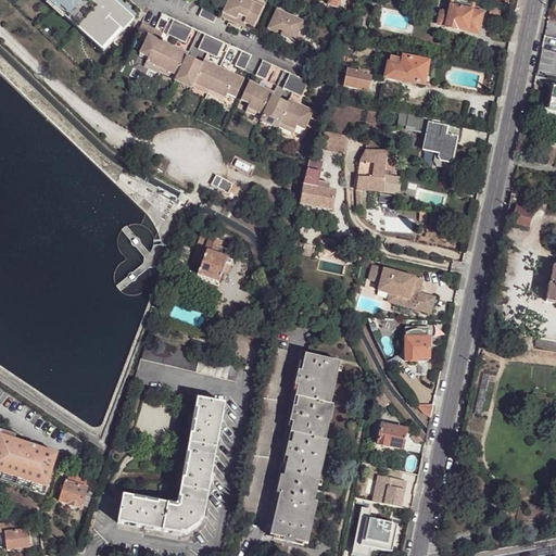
[(51,0),(41,0),(88,41),(92,37),(51,0)]
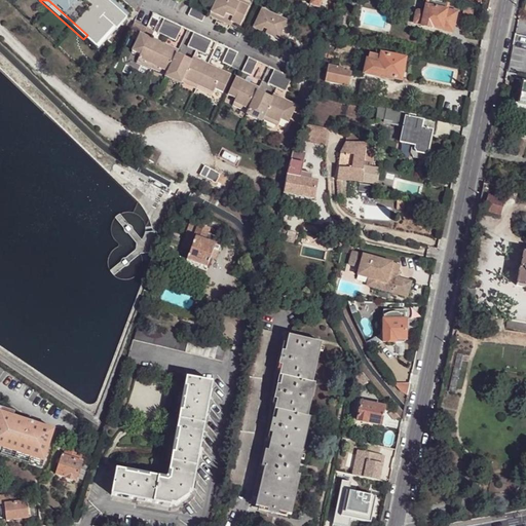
[(48,0),(87,35),(83,39),(98,51),(116,32),(127,20),(107,2),(108,0),(48,0)]
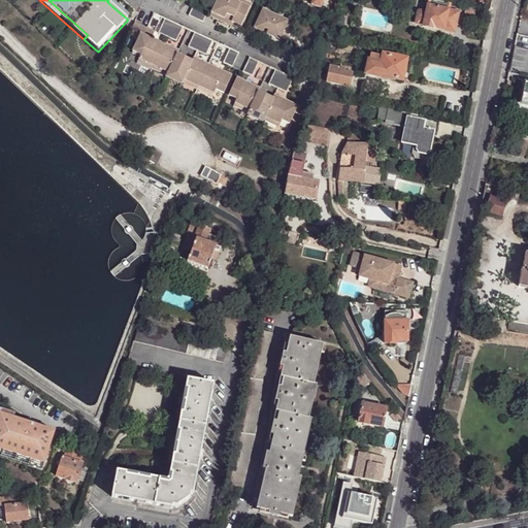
[(241,27),(252,5),(242,1),(241,4),(234,1),(234,0),(218,0),(211,13),(225,20),(227,15),(234,19),(232,23),(241,27)]
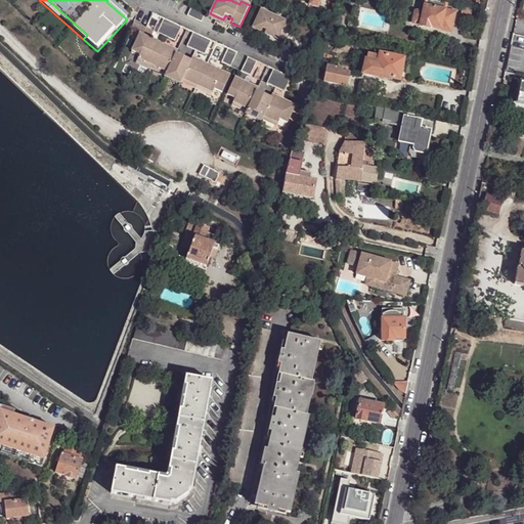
[(304,0),(311,2),(309,6),(318,9),(321,0),(304,0)]
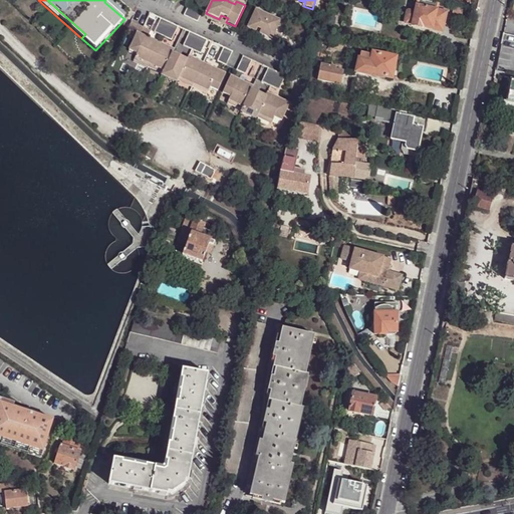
[(436,11),(438,3),(423,0),(417,0),(416,6),(436,11)]
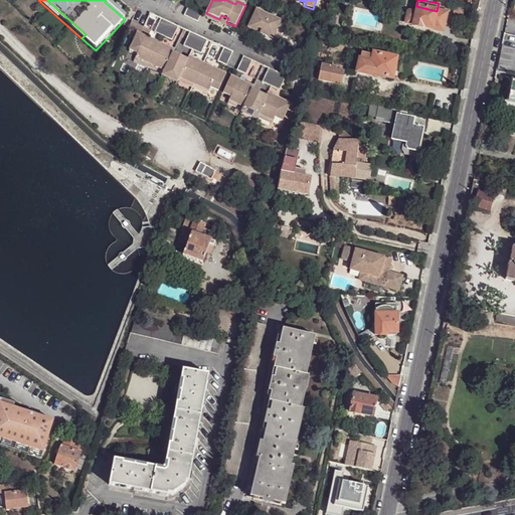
[(433,29),(437,11),(416,6),(415,13),(412,25),(412,26),(422,28),(422,27),(433,29)]
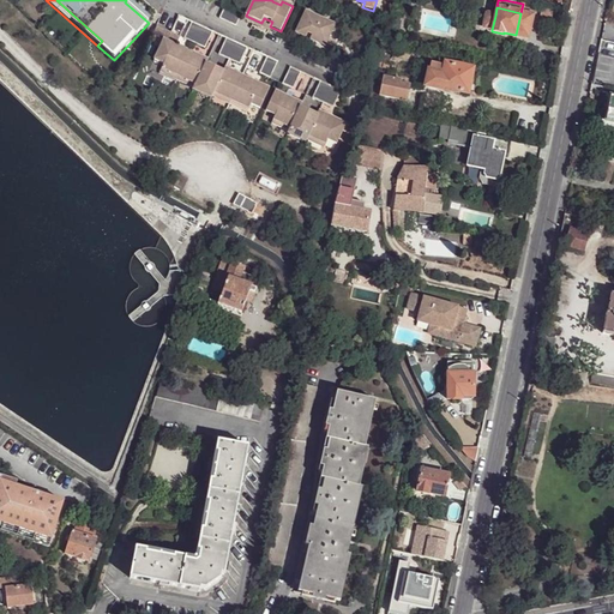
[(226,8),(220,20),(236,28),(242,16),(226,8)]
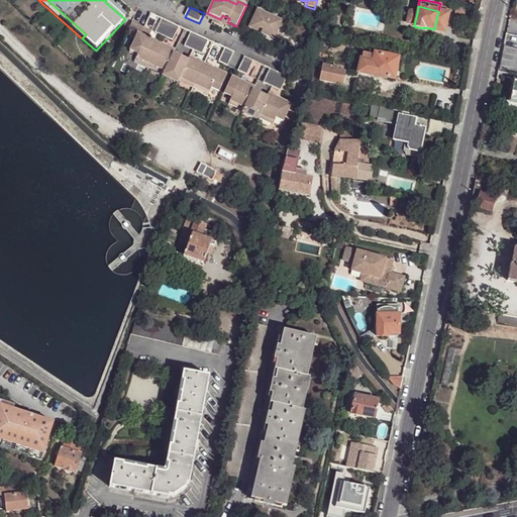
[(259,10),(249,29),(257,33),(260,29),(264,30),(262,34),(275,40),(283,21),(259,10)]
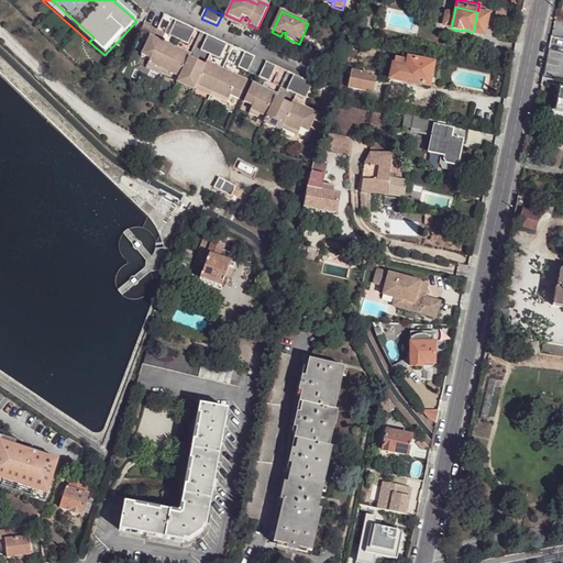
[(444,25),(451,28),(454,14),(448,12),(445,13),(443,24),(444,25)]
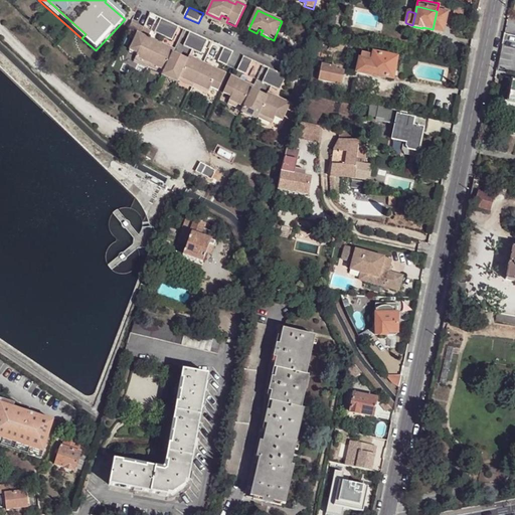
[(447,13),(437,11),(433,29),(443,32),(447,13)]
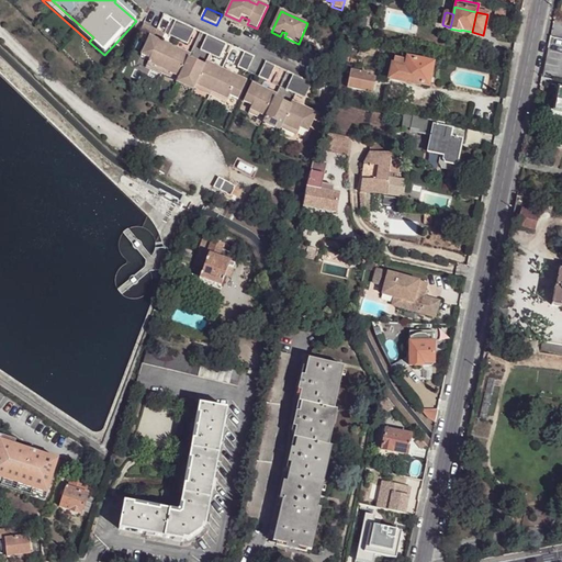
[(176,21),(168,36),(188,45),(194,30),(176,21)]
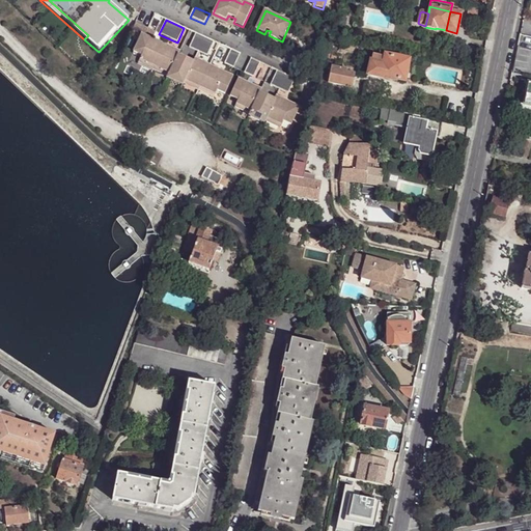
[(195,34),(189,48),(207,57),(214,43),(195,34)]
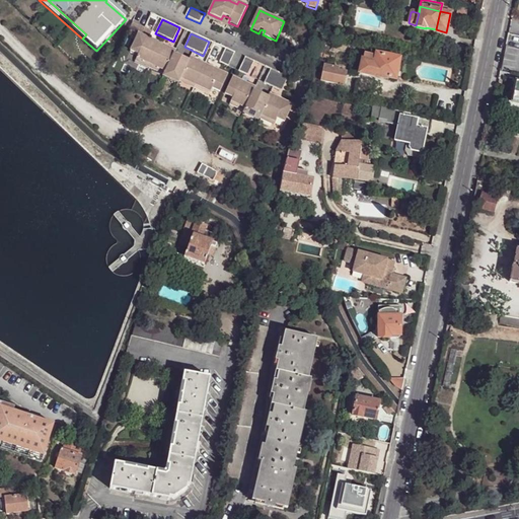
[(139,34),(132,52),(140,56),(136,63),(151,69),(152,66),(166,73),(165,76),(179,82),(181,80),(196,86),(194,89),(209,96),(212,89),(220,93),(228,76),(205,65),(191,59),(190,61),(175,55),(176,52),(162,45),(139,34)]
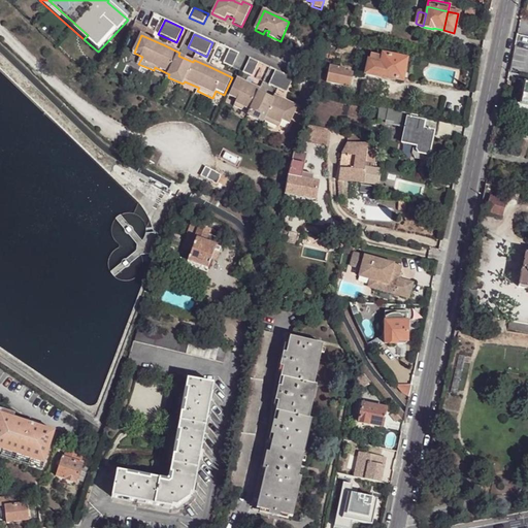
[(324,57),(332,59),(334,52),(326,50),(324,57)]
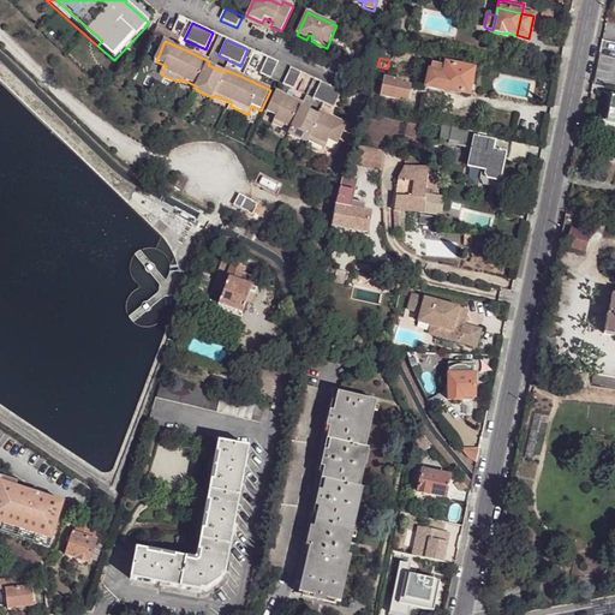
[(278,64),(267,59),(260,75),(270,81),(278,64)]
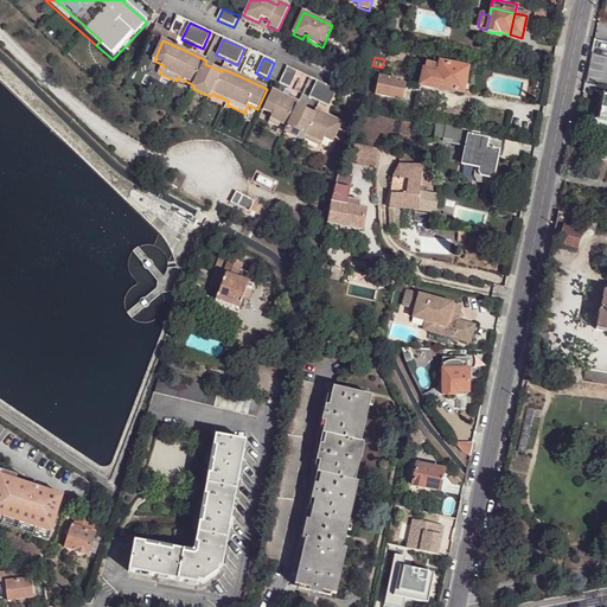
[(357,70),(340,63),(334,75),(351,82),(357,70)]
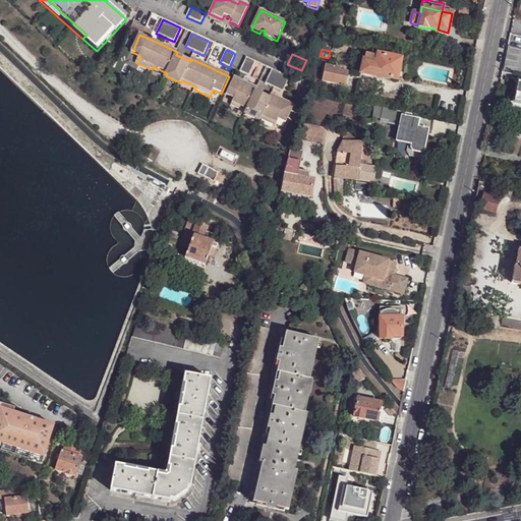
[(364,60),(362,72),(388,78),(388,77),(397,79),(401,59),(379,54),(378,56),(377,63),(364,60)]
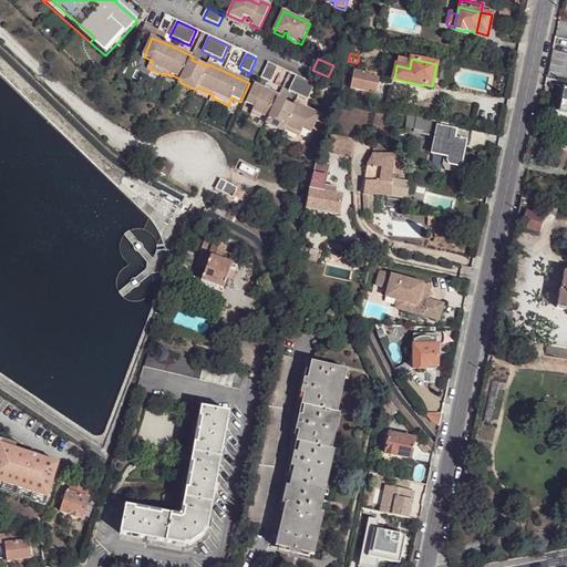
[(399,59),(397,65),(410,69),(411,61),(399,59)]
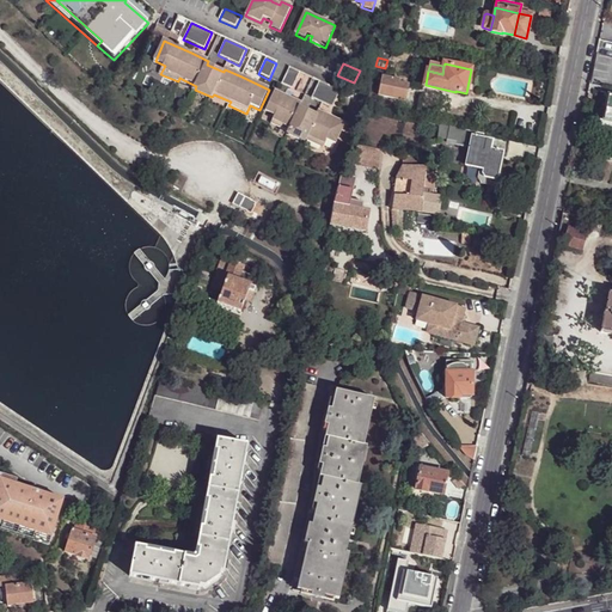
[(300,74),(289,68),(281,85),(292,90),(300,74)]
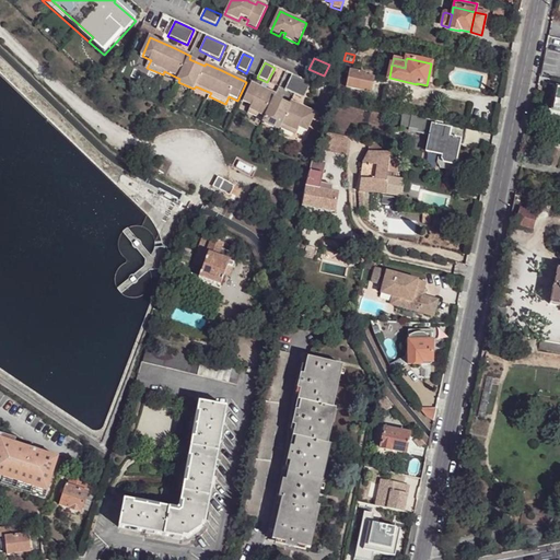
[(347,88),(372,92),(375,77),(366,74),(366,72),(350,69),(347,88)]
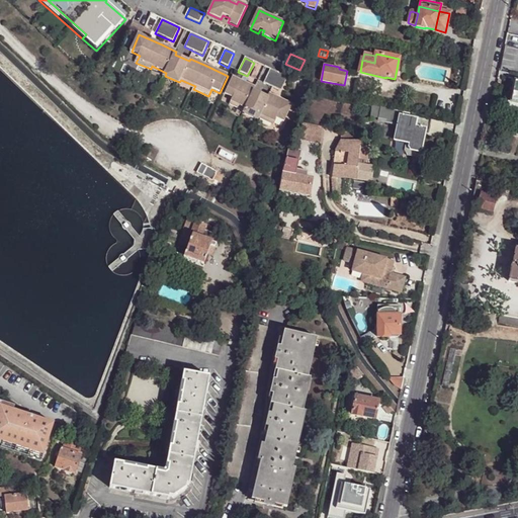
[(287,78),(270,70),(263,84),(281,92),(287,78)]
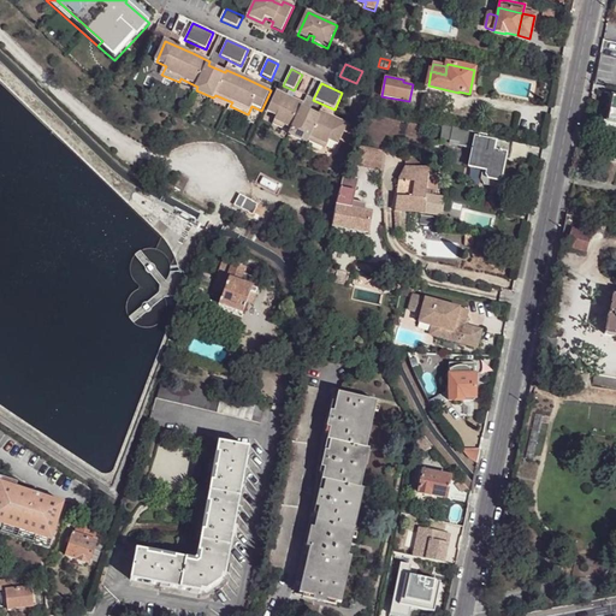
[(272,125),(325,149),(329,141),(338,146),(347,125),(320,113),(318,116),(302,108),(303,105),(276,93),(267,112),(276,117),(272,125)]
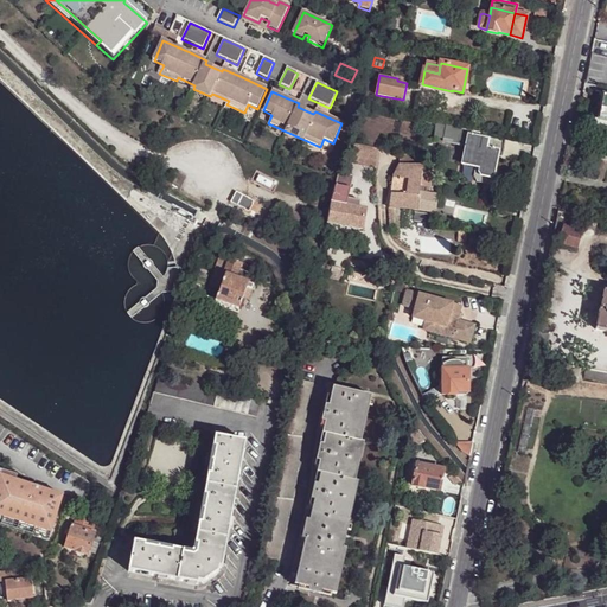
[(606,122),(598,120),(594,120),(592,129),(606,132),(606,122)]
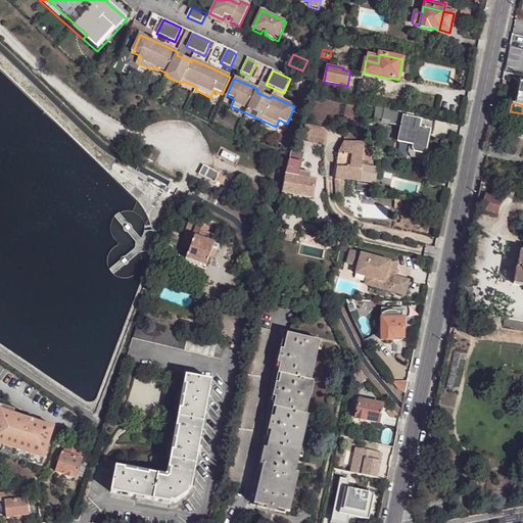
[(425,152),(425,151),(429,131),(420,129),(421,121),(402,117),(397,142),(399,143),(413,145),(412,150),(414,153),(422,154),(425,152)]
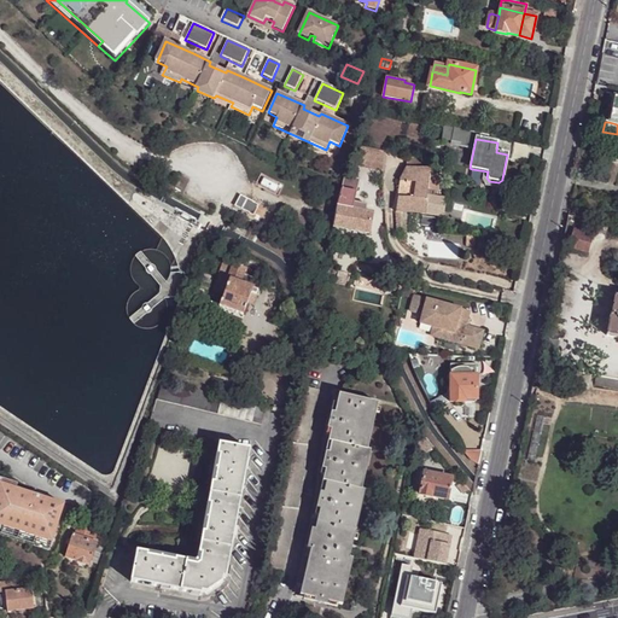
[(385,149),(360,145),(357,165),(383,172),(385,149)]
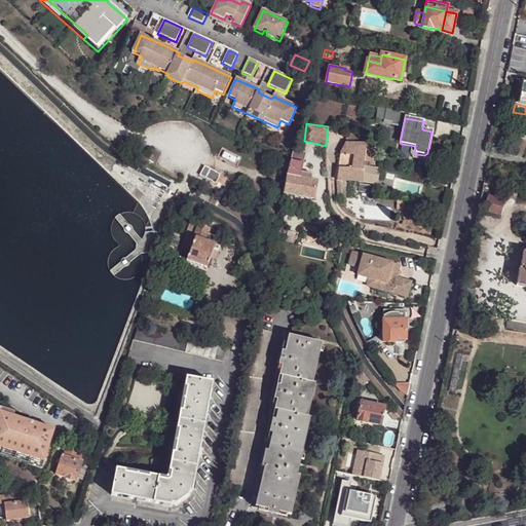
[(337,181),(360,181),(374,183),(377,167),(368,166),(372,143),(367,143),(346,143),(341,155),(337,181)]
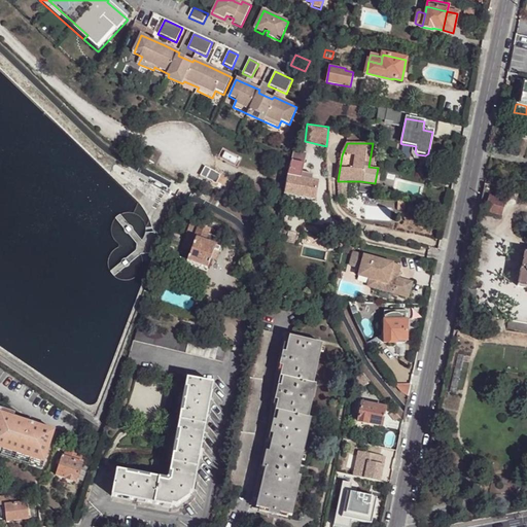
[(432,153),(428,152),(428,153),(425,155),(417,154),(415,151),(416,146),(402,144),(402,145),(405,148),(412,149),(410,154),(414,159),(426,162),(431,159),(432,153)]
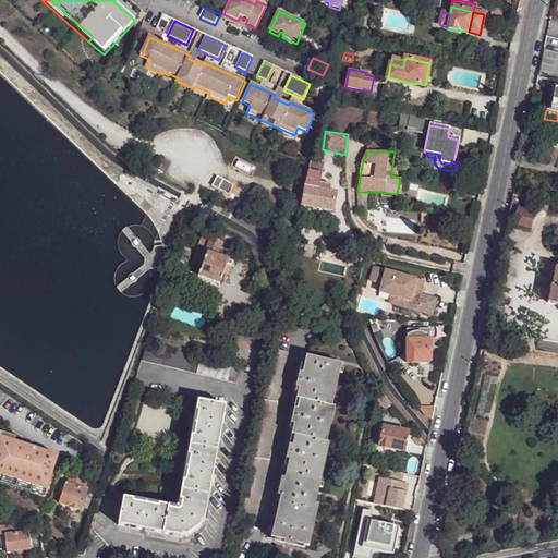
[(326,161),(312,158),(308,173),(300,205),(335,210),(338,191),(331,190),(331,184),(320,182),(326,161)]
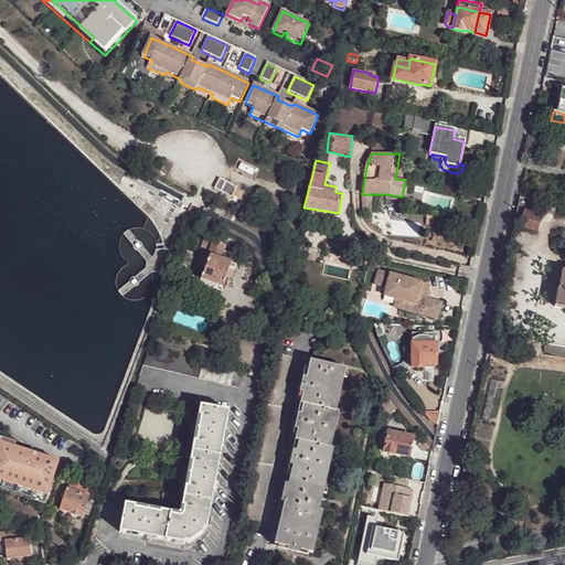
[(236,187),(220,179),(214,189),(231,198),(236,187)]
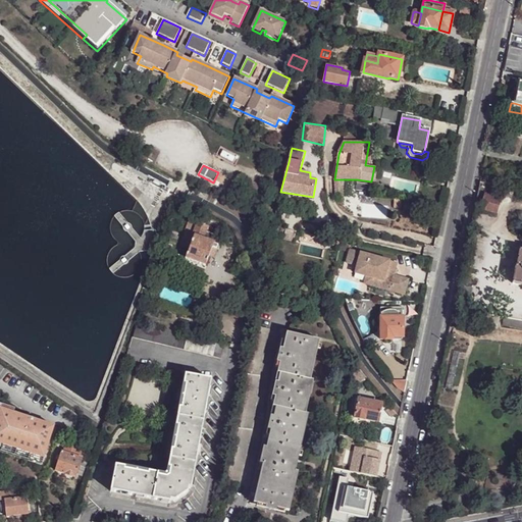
[(364,190),(365,183),(362,183),(355,181),(354,189),(364,190)]
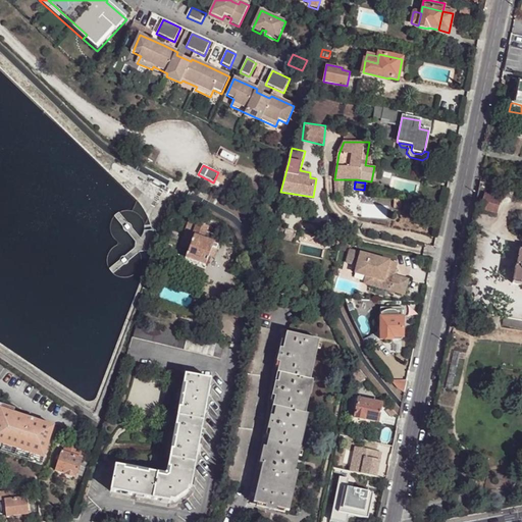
[(485,192),(481,208),(497,213),(502,197),(485,192)]
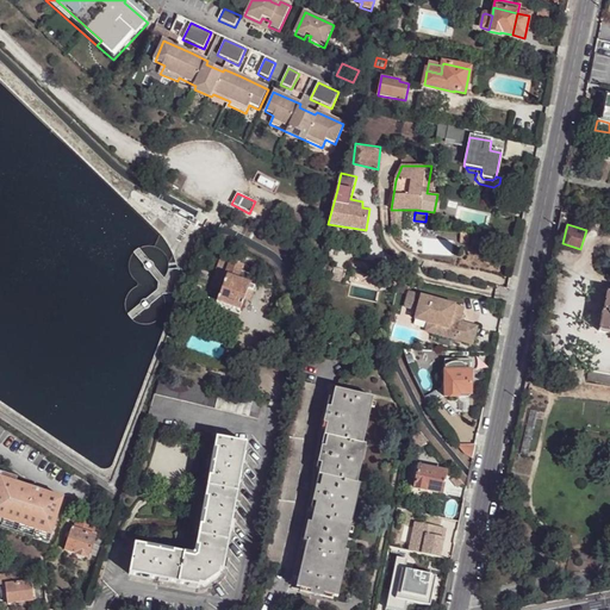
[(212,240),(205,237),(203,246),(213,249),(216,242),(212,240)]
